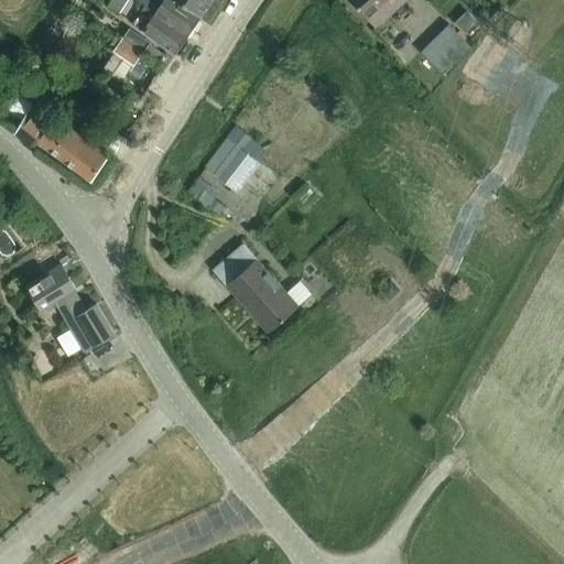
[(117,13),(126,0),(109,0),(106,6),(117,13)]
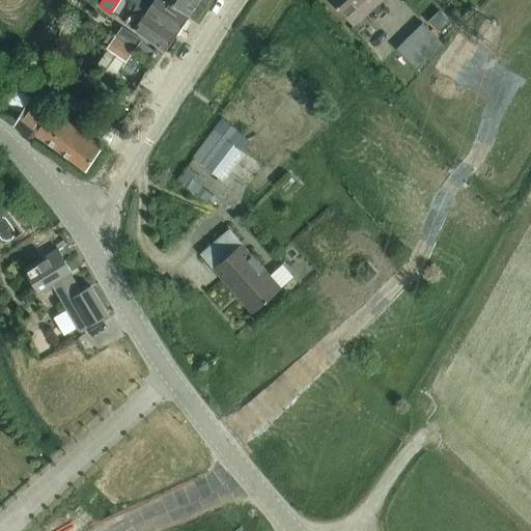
[(129,0),(137,5),(177,33),(190,15),(169,0),(129,0)]
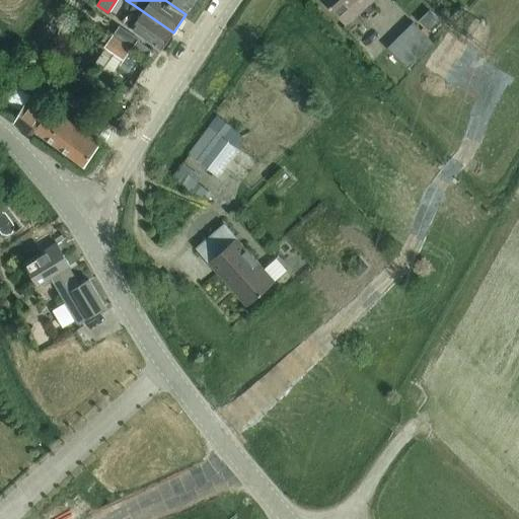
[(165,0),(186,14),(195,0),(165,0)]
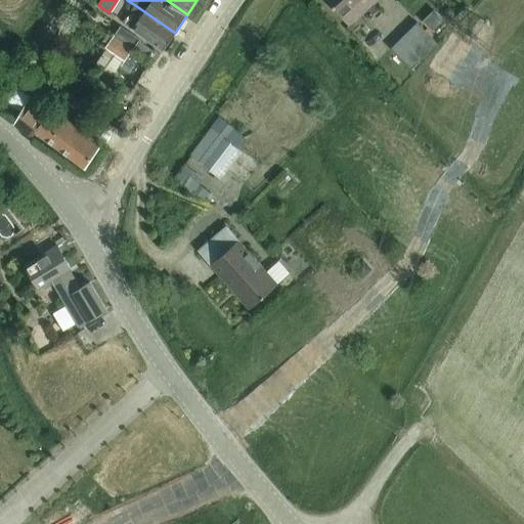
[(326,0),(349,25),(377,0),(326,0)]
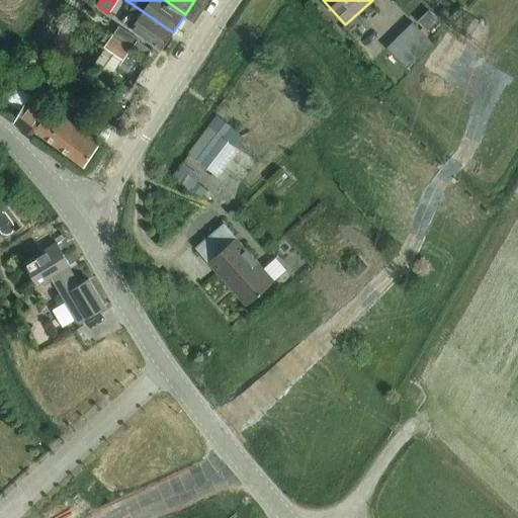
[(162,50),(173,32),(134,5),(127,13),(121,21),(131,27),(162,50)]
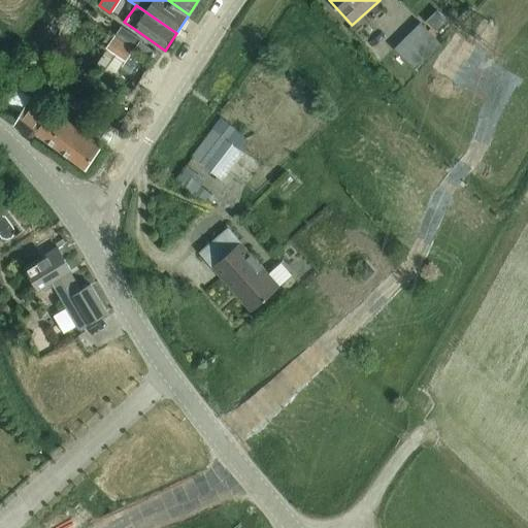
[(435,29),(444,21),(436,11),(427,20),(435,29)]
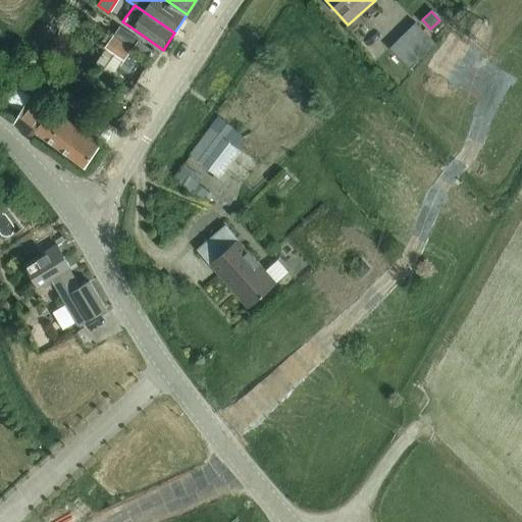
[(409,67),(435,42),(415,21),(388,47),(409,67)]
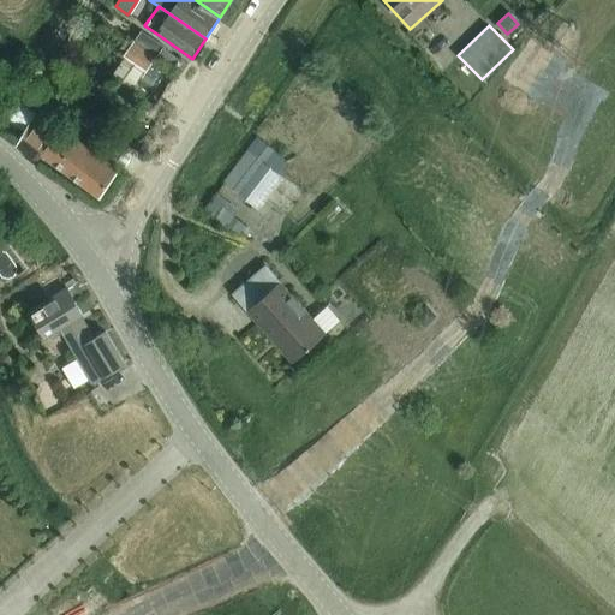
[(147,69),(155,57),(133,41),(125,53),(147,69)]
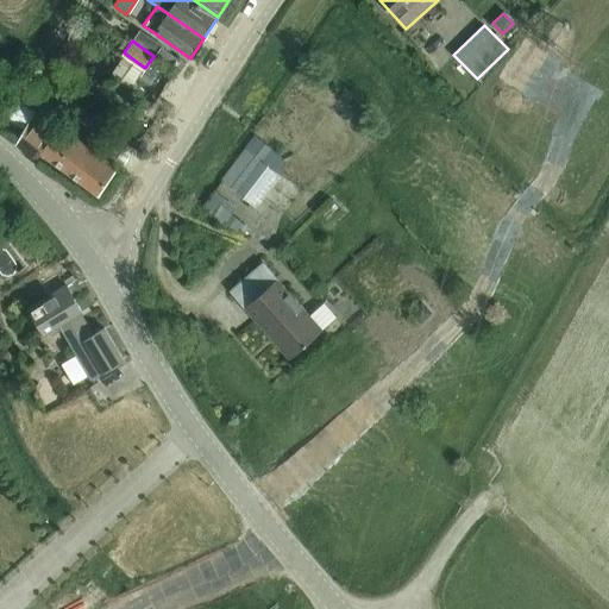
[(41,105),(25,94),(19,102),(16,99),(4,117),(25,129),(17,143),(36,159),(42,152),(99,194),(117,168),(96,152),(104,143),(92,135),(86,144),(75,137),(73,140),(35,112),(41,105)]
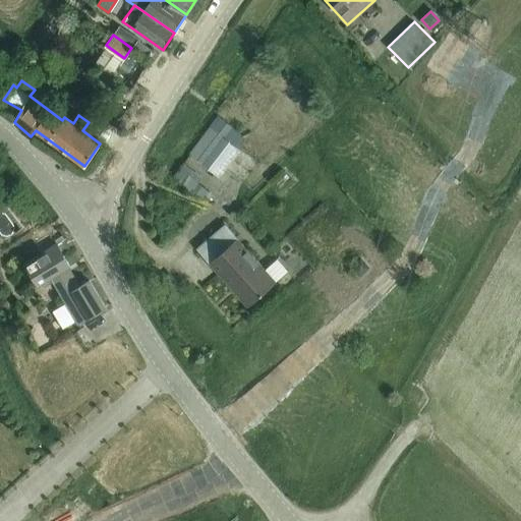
[(215,172),(235,146),(218,133),(197,160),(215,172)]
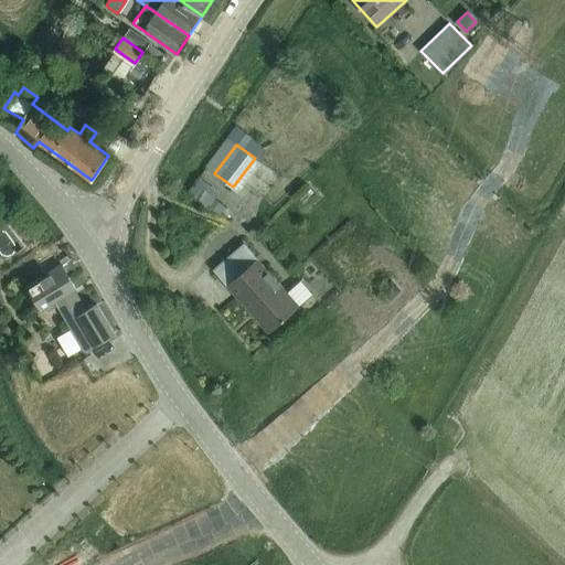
[(269,331),(299,306),(244,243),(214,269),(269,331)]
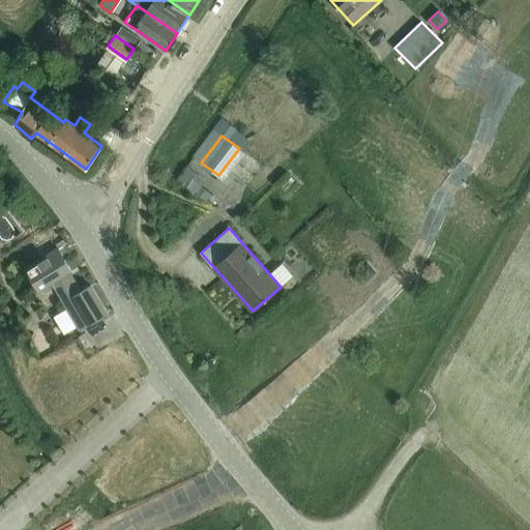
[(302,270),(314,262),(300,242),(289,249),(302,270)]
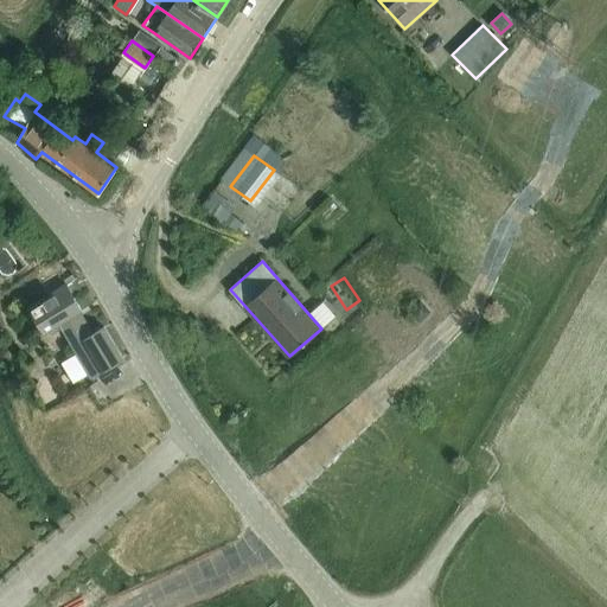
[(93,332),(80,311),(81,310),(65,283),(29,305),(45,332),(58,324),(78,357),(90,377),(122,358),(104,326),(93,332)]
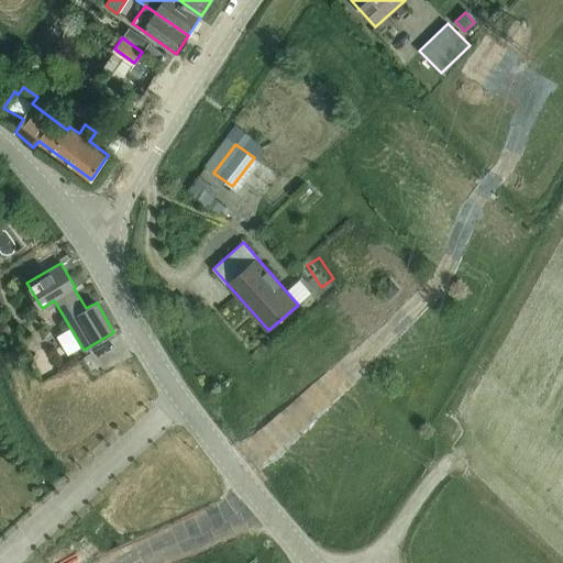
[(69,332),(51,339),(57,356),(76,349),(69,332)]
